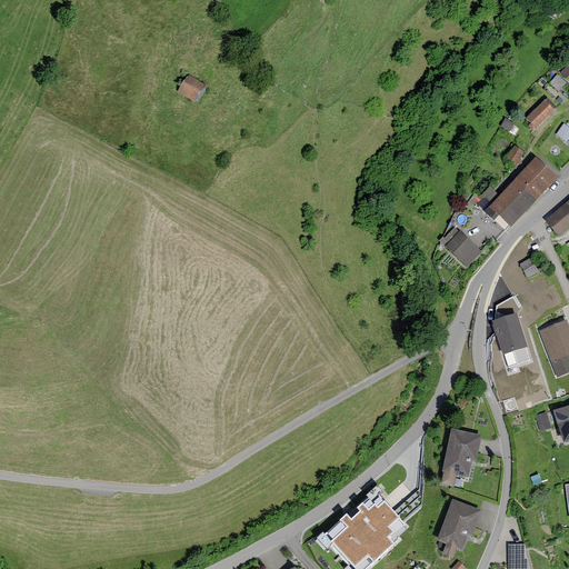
[(206,88),(189,76),(179,90),(196,102),(206,88)]
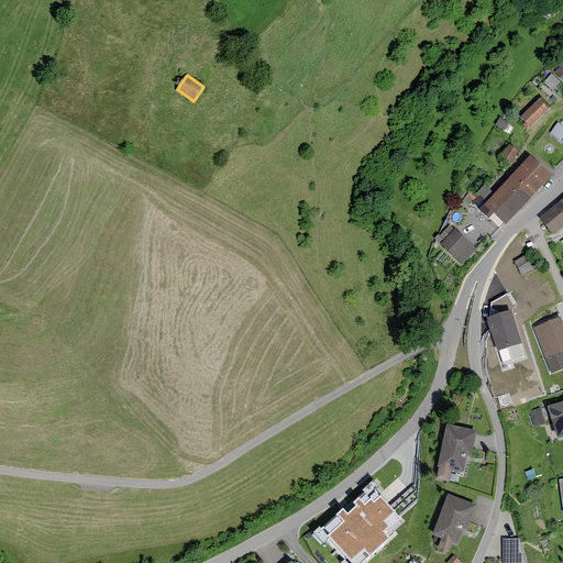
[(549,110),(539,101),(521,119),(531,129),(549,110)]
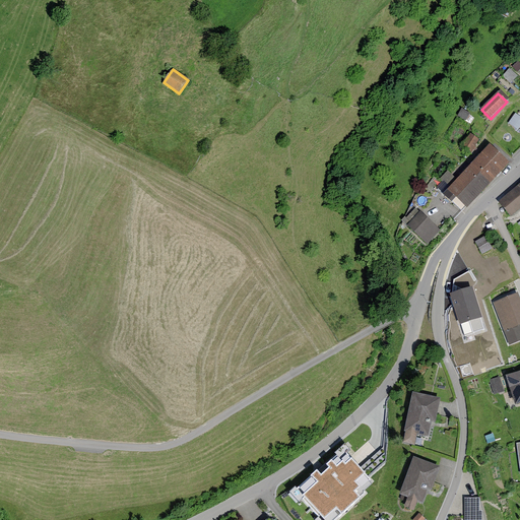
[(471,135),(462,148),(470,153),(479,141),(471,135)]
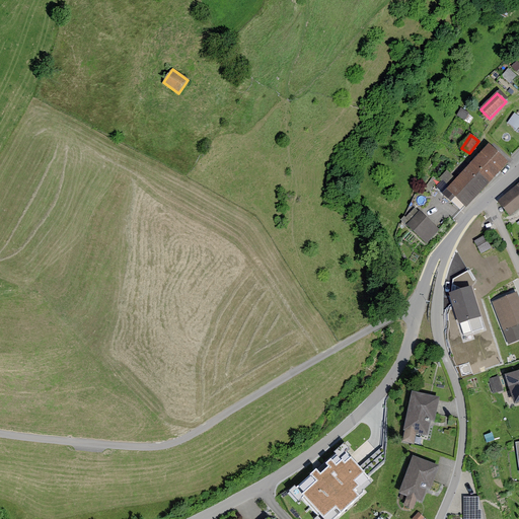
[(470,166),(490,184),(510,164),(491,146),(470,166)]
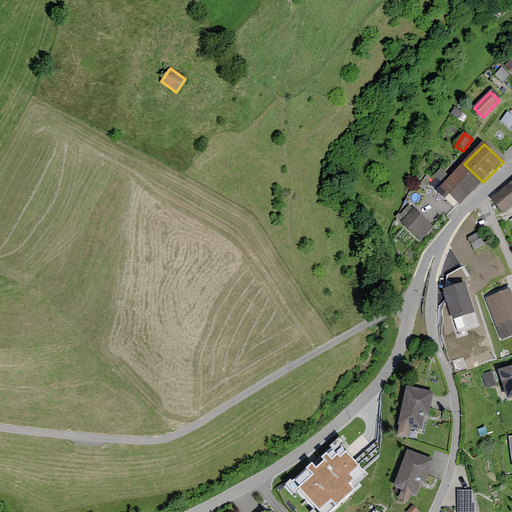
[(483,182),(464,164),(436,194),(455,212),(483,182)]
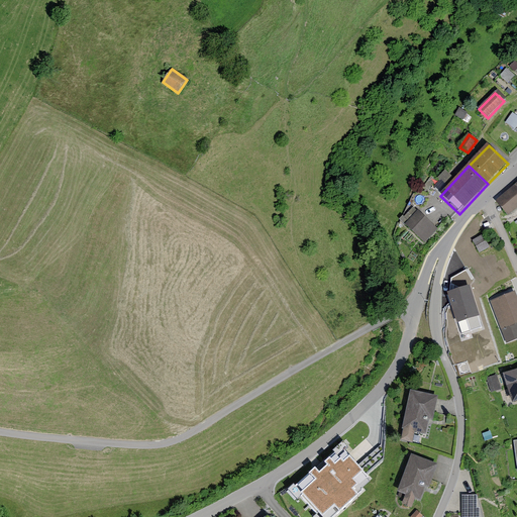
[(516,208),(516,184),(496,201),(508,216),(516,208)]
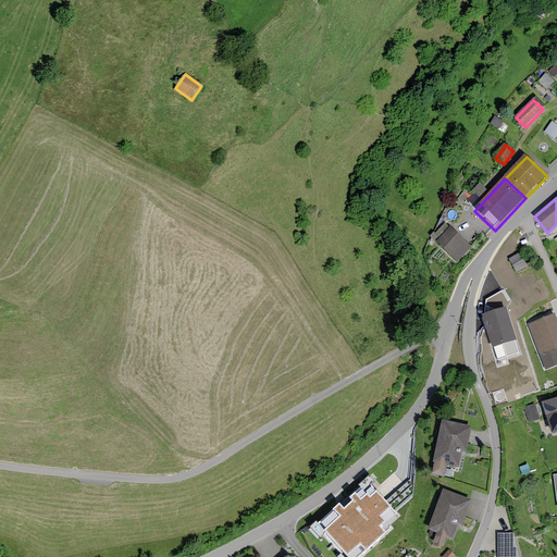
[(475,249),(448,225),(432,244),(458,268),(475,249)]
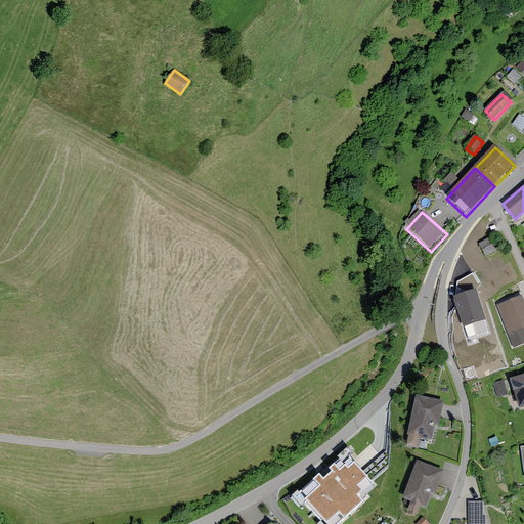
[(479,244),(486,256),(497,251),(490,237),(479,244)]
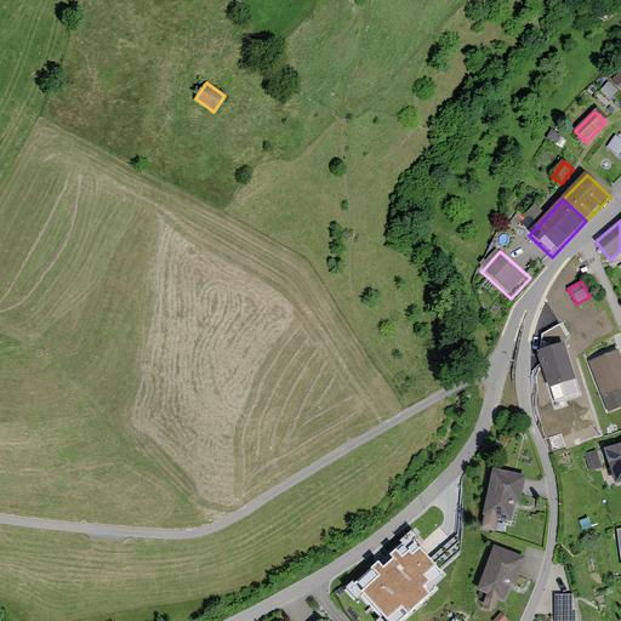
[(564,342),(539,351),(550,386),(576,379),(564,342)]
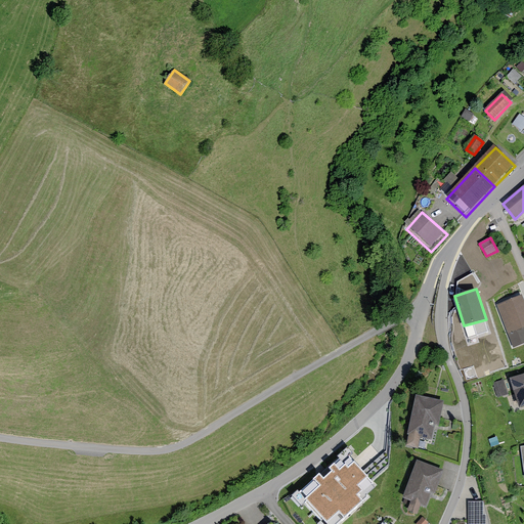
[(523,300),(522,295),(496,305),(509,335),(523,328),(523,300)]
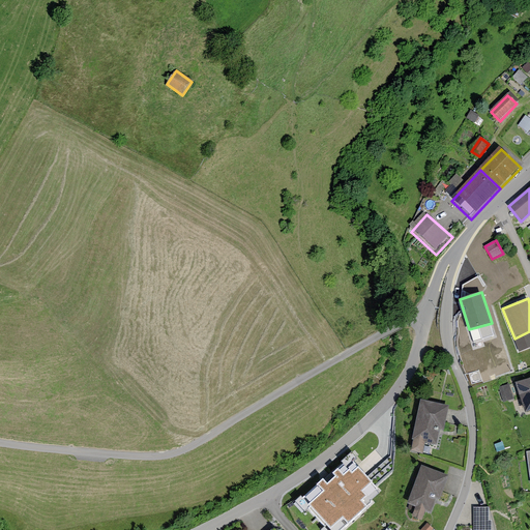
[(529,377),(516,382),(526,412),(529,411),(529,377)]
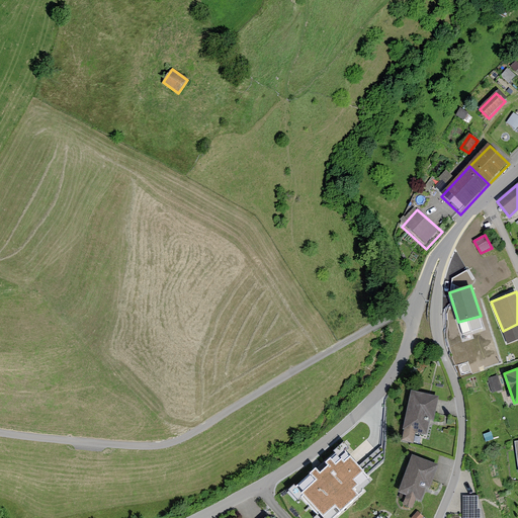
[(499,375),(488,378),(493,393),(503,390),(499,375)]
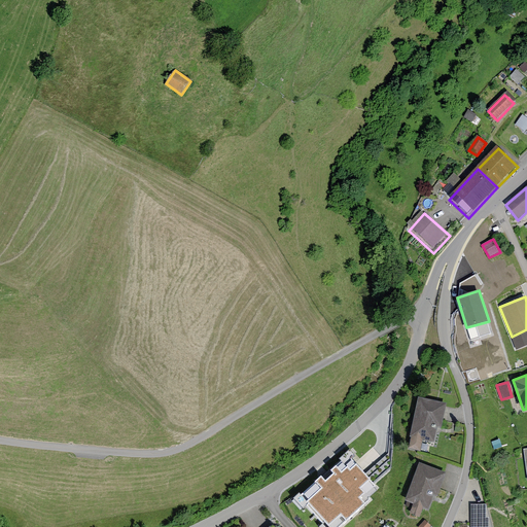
[(447,403),(419,396),(410,436),(412,436),(409,448),(421,451),(424,441),(434,443),(438,427),(442,427),(447,403)]
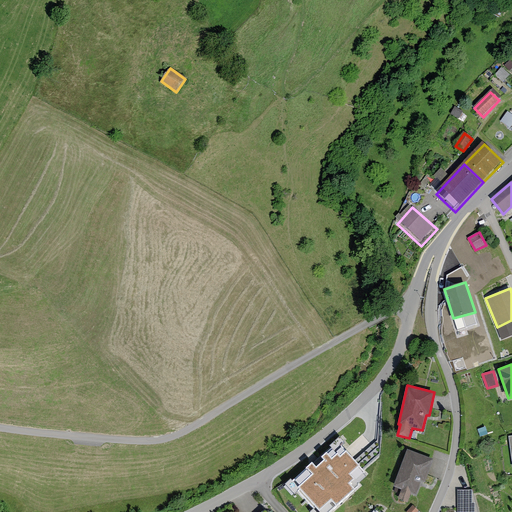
[(434,459),(408,449),(394,487),(402,490),(399,498),(408,501),(411,493),(417,495),(422,481),(426,483),(434,459)]
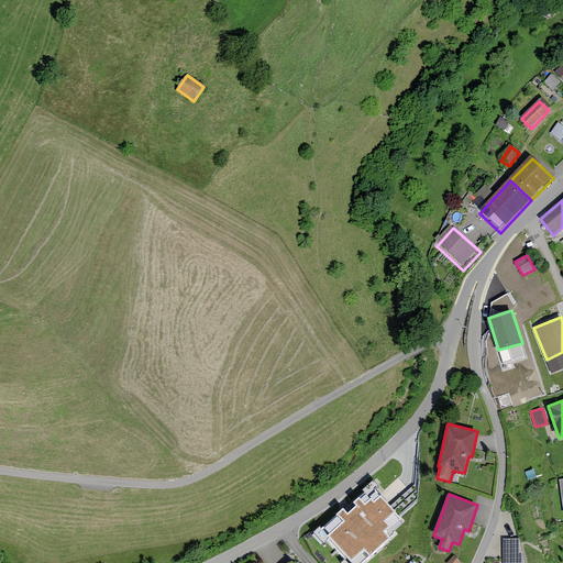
[(344,509),(322,530),(352,562),(365,550),(370,556),(403,526),(379,501),(375,506),(371,501),(366,506),(359,497),(348,507),(351,510),(349,514),(344,509)]
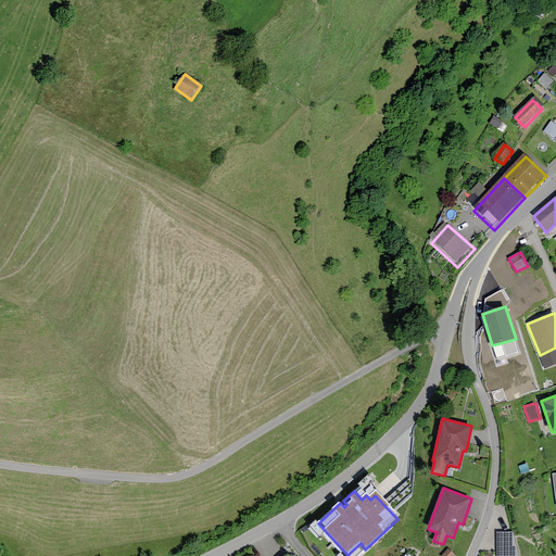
[(519,555),(514,532),(497,532),(497,555),(519,555)]
